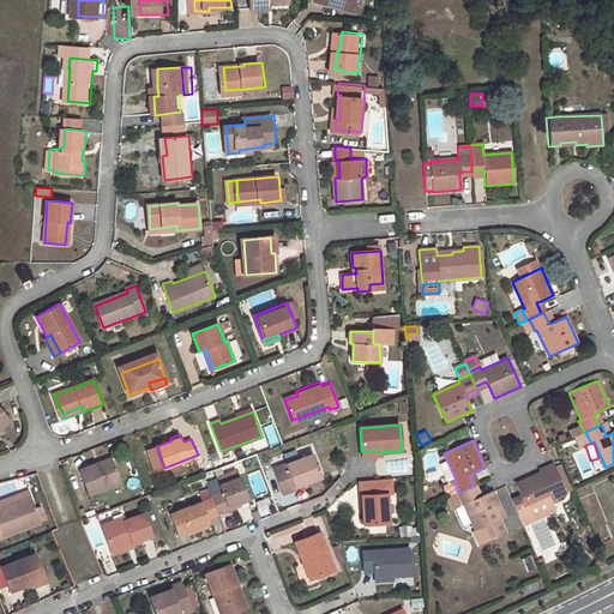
[(453,479),(447,461),(440,463),(434,446),(421,451),(429,474),(441,469),(446,482),(453,479)]
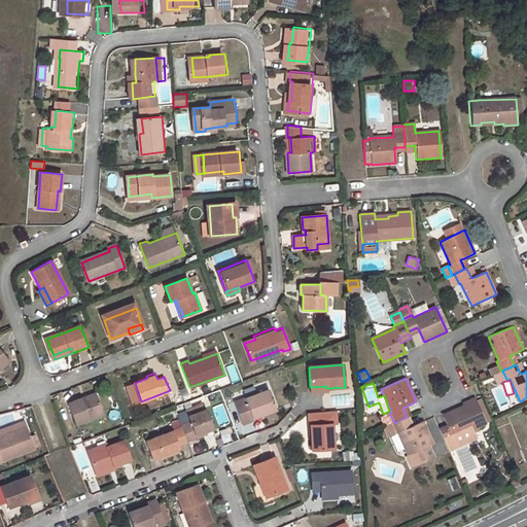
[(269,389),(235,401),(243,424),(253,420),(252,418),(277,409),(269,389)]
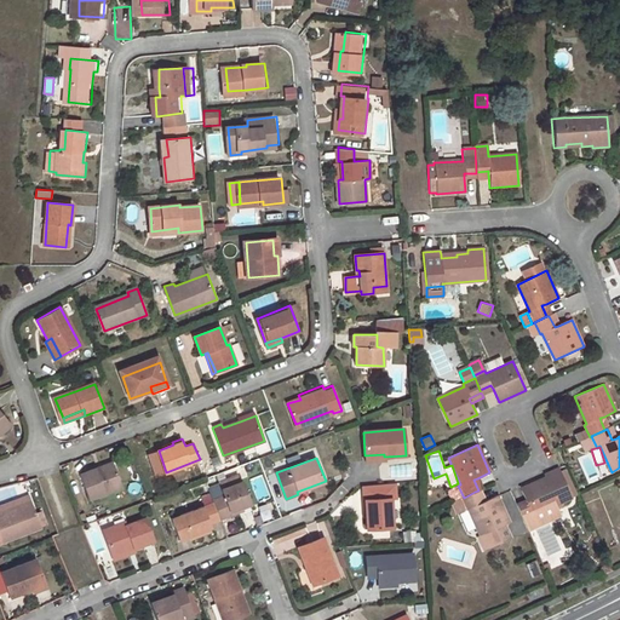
[(112,463),(79,475),(89,500),(121,487),(112,463)]
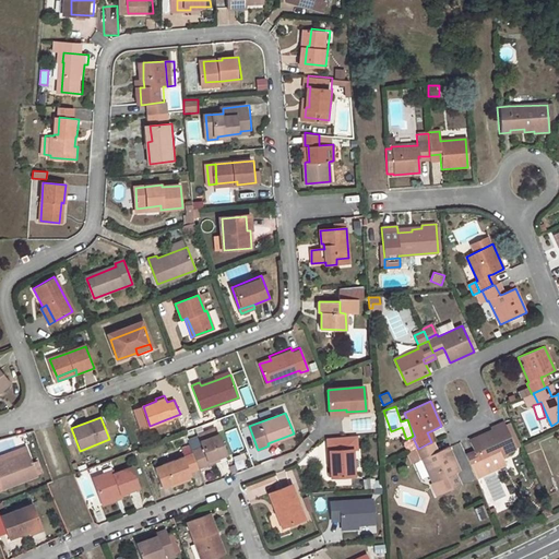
[(491,431),(483,436),(484,438),(471,443),(475,453),(466,456),(476,478),(507,465),(502,455),(516,449),(504,423),(490,429),(491,431)]
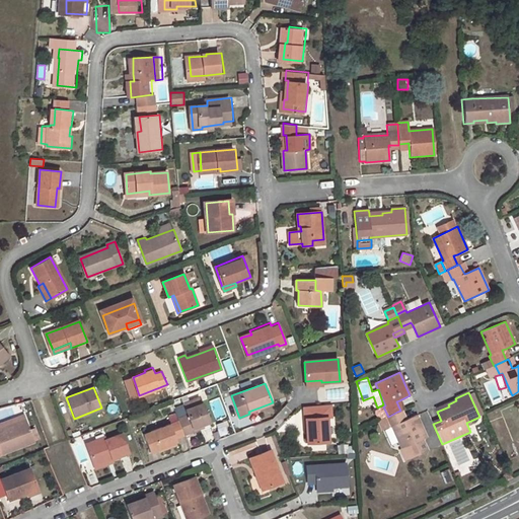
[(234,430),(252,424),(249,415),(238,419),(231,396),(225,398),(234,430)]
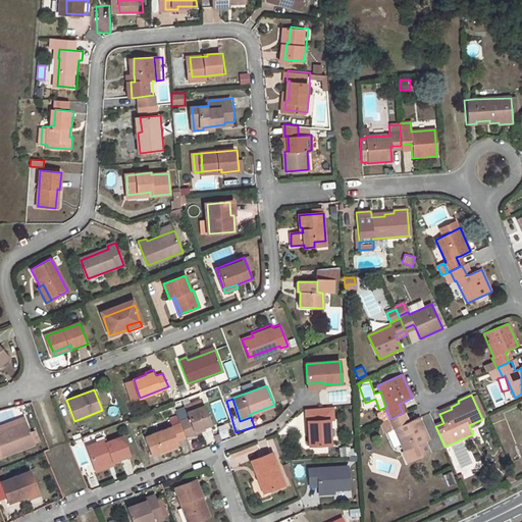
[(201,403),(187,408),(188,412),(202,407),(201,403)]
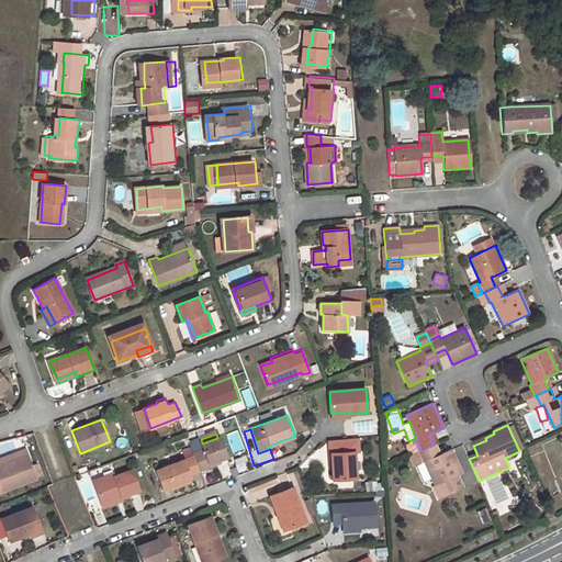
[(202,444),(201,445),(200,441),(190,445),(193,453),(199,470),(215,463),(215,461),(226,457),(220,438),(217,438),(202,444)]
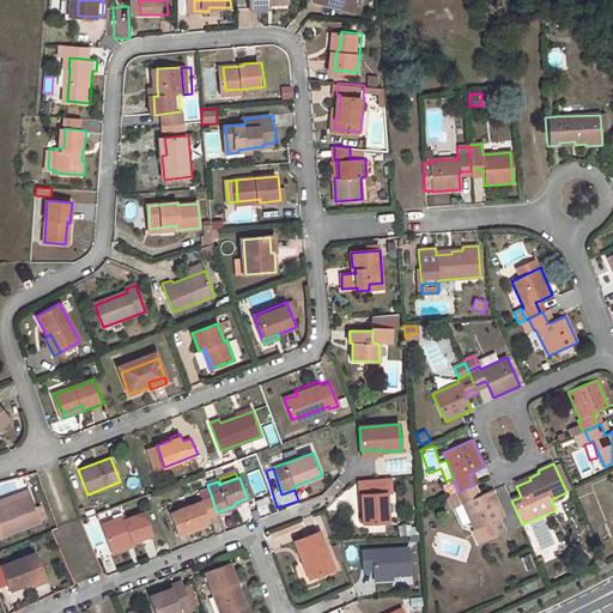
[(473,485),(469,486),(474,498),(480,496),(474,485),(473,485)]
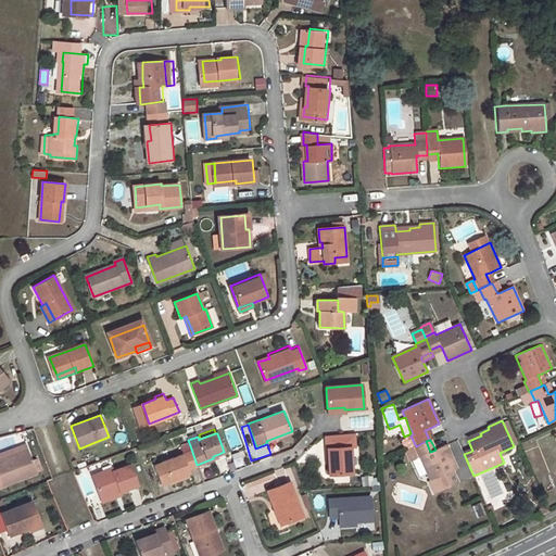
[(416,446),(413,447),(418,457),(419,456),(430,480),(429,481),(434,493),(452,485),(446,472),(456,468),(446,445),(436,450),(430,452),(426,441),(416,446)]
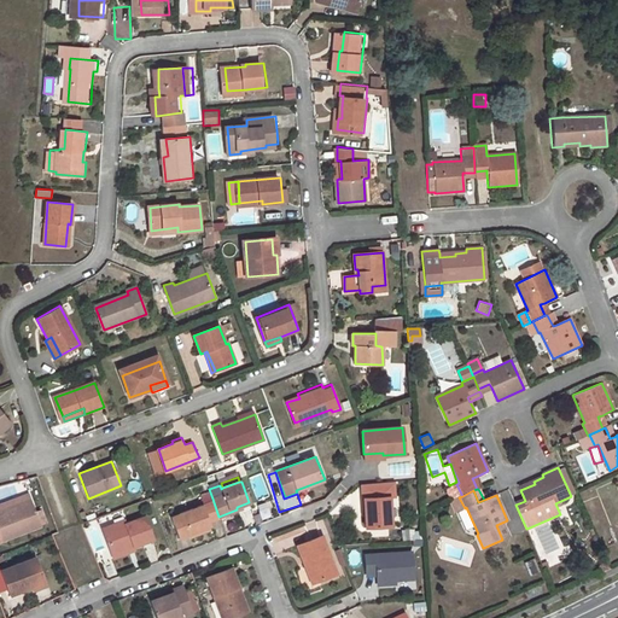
[(209,494),(202,496),(204,505),(211,502),(210,500),(209,494)]
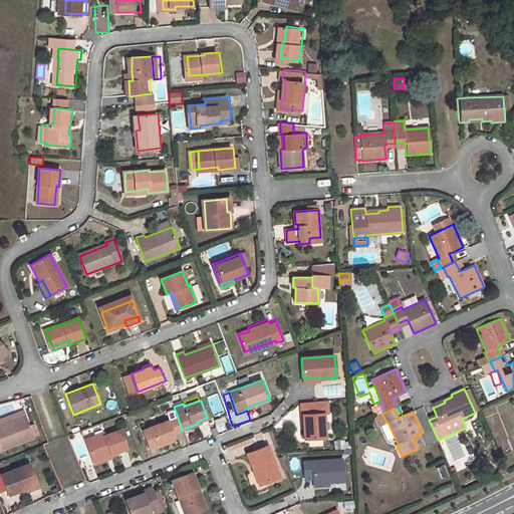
[(324,414),(302,415),(304,439),(325,437),(324,414)]
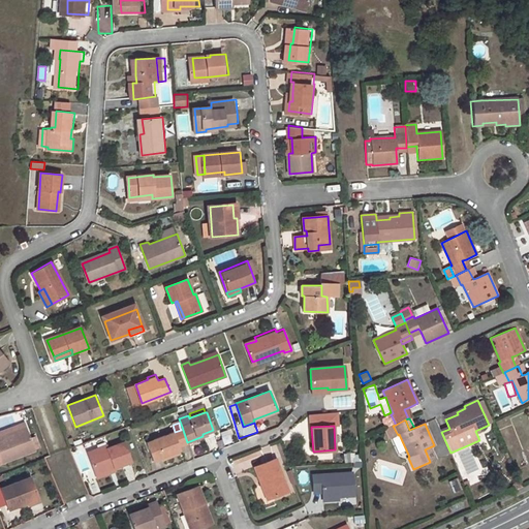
[(393,426),(383,430),(387,439),(398,435),(393,426)]
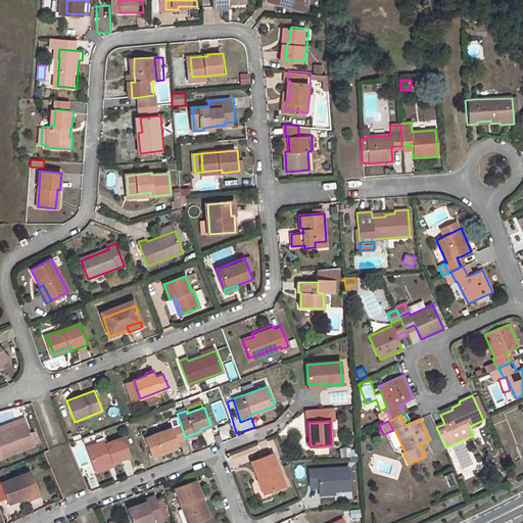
[(185,437),(180,422),(178,423),(179,425),(173,427),(152,435),(144,438),(150,456),(178,445),(177,442),(186,439),(185,437)]
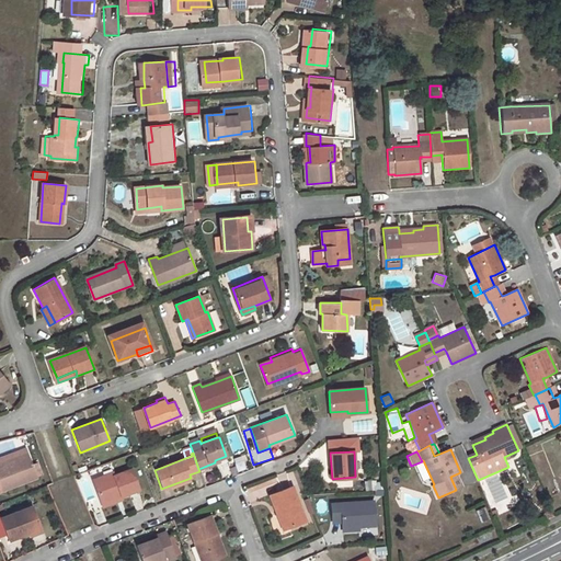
[(0,489),(37,477),(36,476),(33,465),(29,454),(15,458),(0,462),(0,489)]
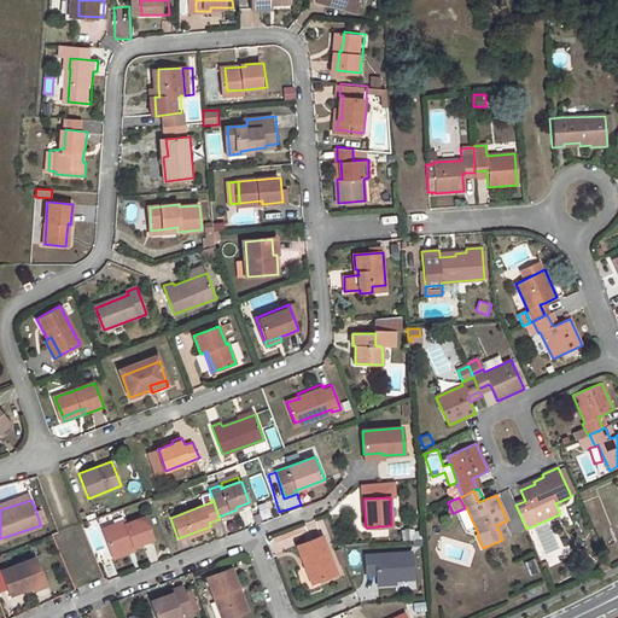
[(258,520),(273,517),(269,502),(255,506),(258,520)]
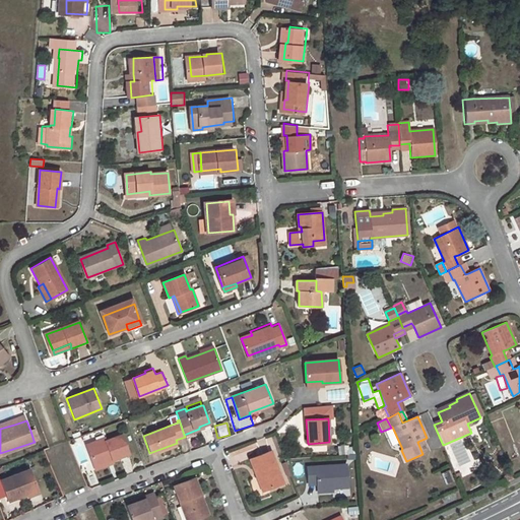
[(36,430),(30,431),(34,441),(39,439),(36,430)]
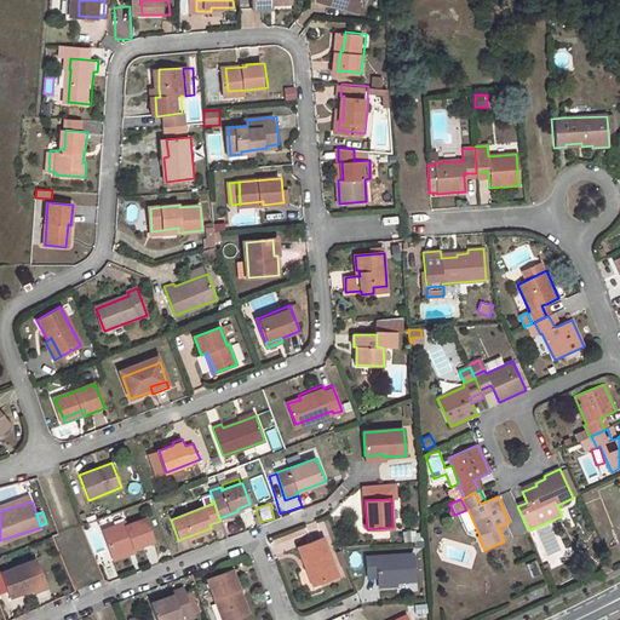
[(124,523),(103,530),(112,552),(132,545),(135,549),(153,541),(144,518),(125,526),(124,523)]
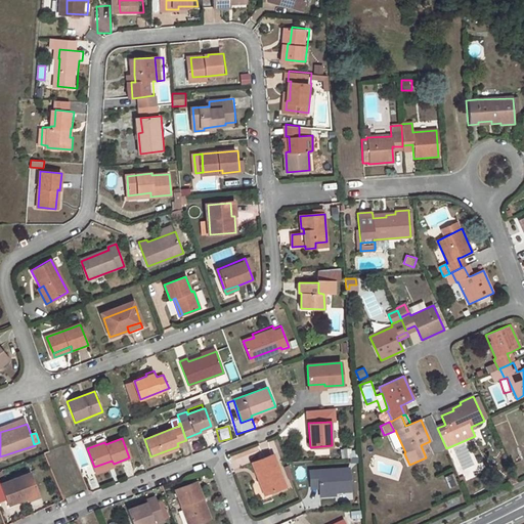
[(250,464),(248,455),(260,452),(259,446),(229,453),(232,468),(250,464)]
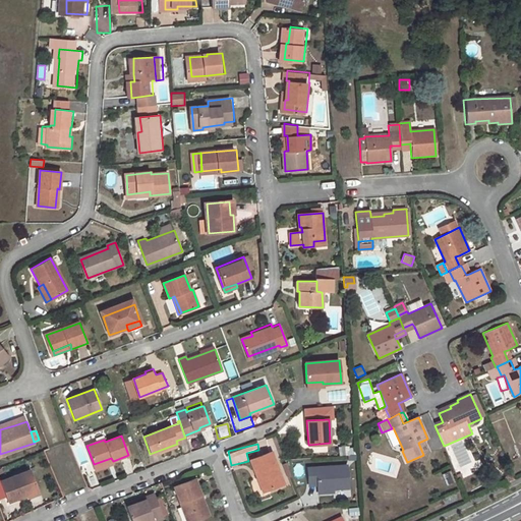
[(354,454),(353,446),(339,447),(340,455),(354,454)]
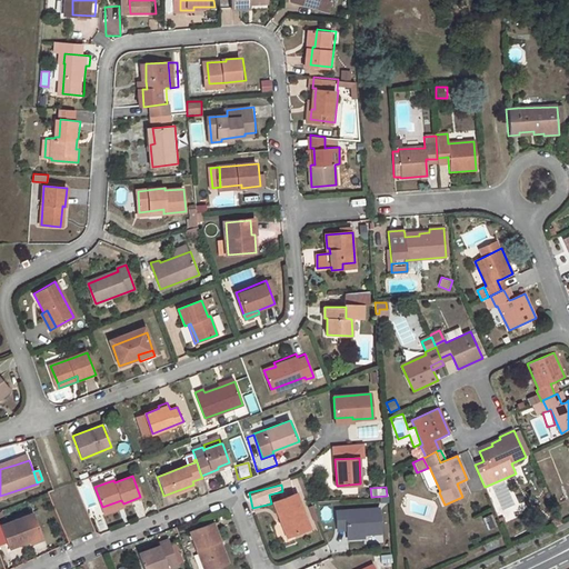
[(297,495),(275,503),(281,522),(285,521),(291,536),(310,529),(297,495)]
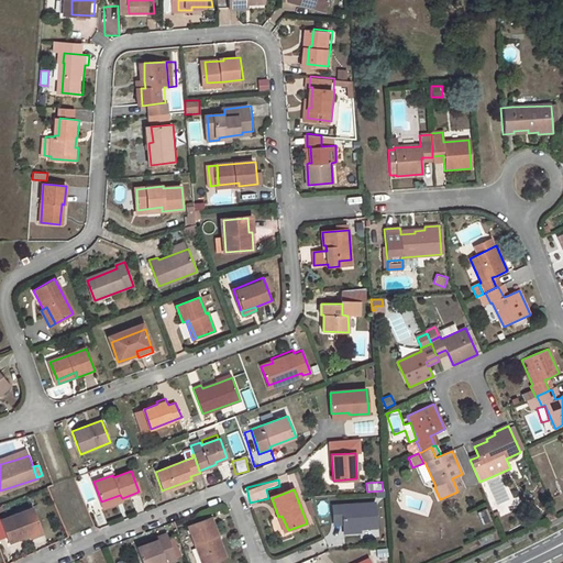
[(120,495),(101,501),(102,505),(122,498),(120,495)]
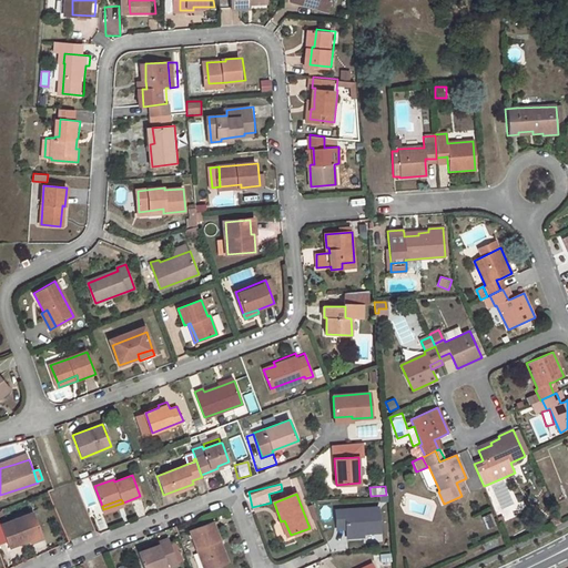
[(318,519),(312,504),(308,506),(314,521),(318,519)]
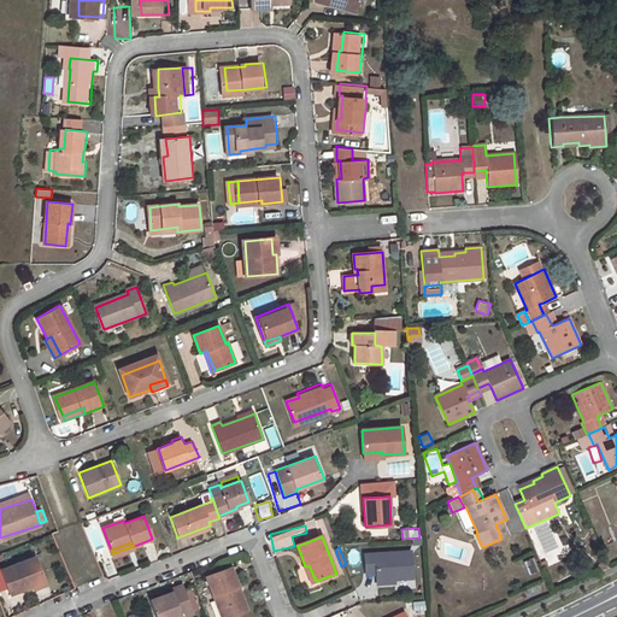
[(411,551),(366,554),(368,575),(378,575),(378,580),(397,579),(412,577),(411,551)]
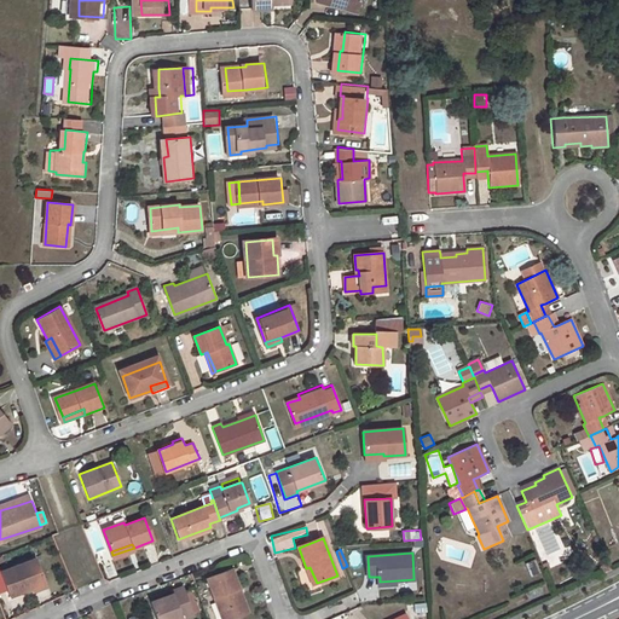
[(35,557),(0,571),(0,572),(9,597),(30,589),(45,584),(35,557)]
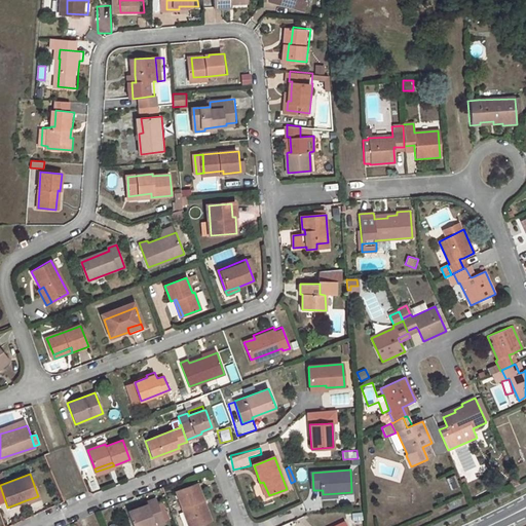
[(452,489),(458,487),(454,476),(448,478),(452,489)]
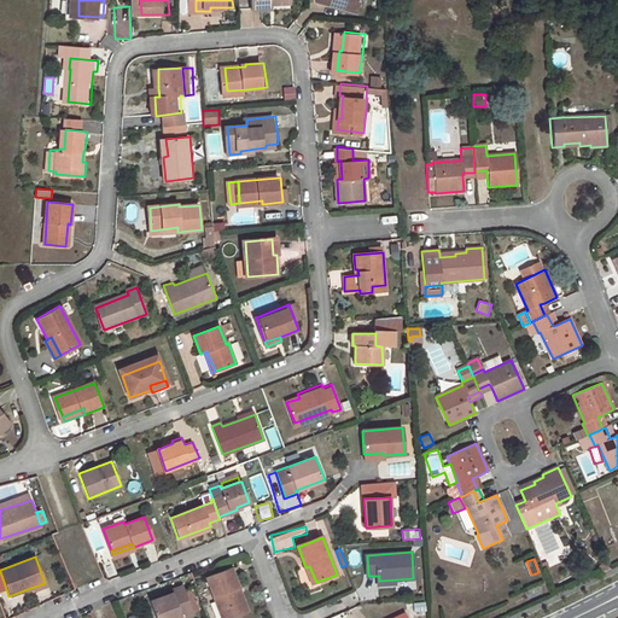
[(309,566),(305,567),(313,583),(316,582),(309,566)]
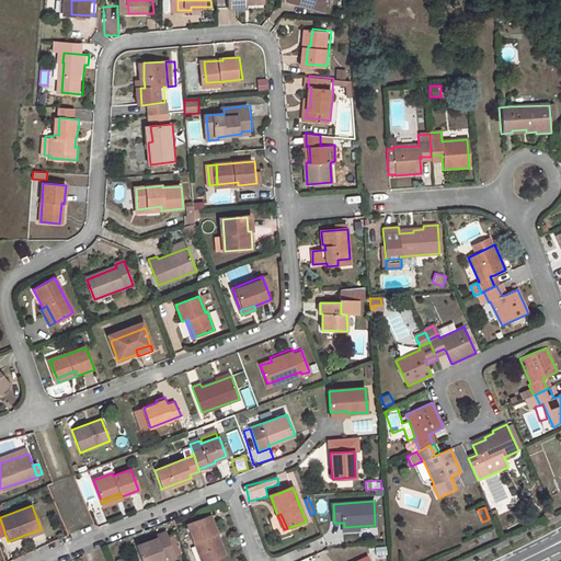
[(209,515),(187,523),(202,560),(209,560),(220,557),(213,534),(216,533),(209,515)]
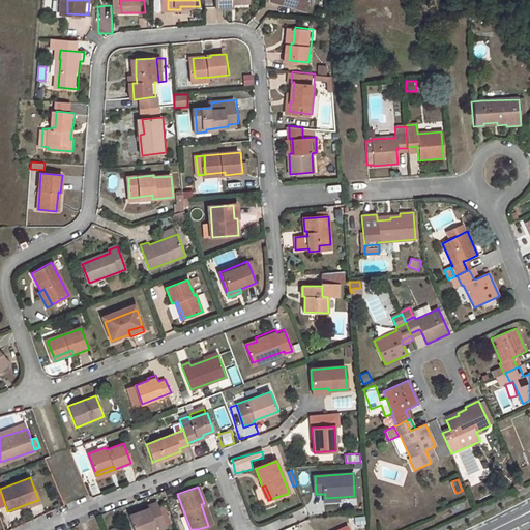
[(156,503),(148,506),(149,509),(140,512),(138,510),(127,513),(134,529),(155,529),(166,527),(156,503)]
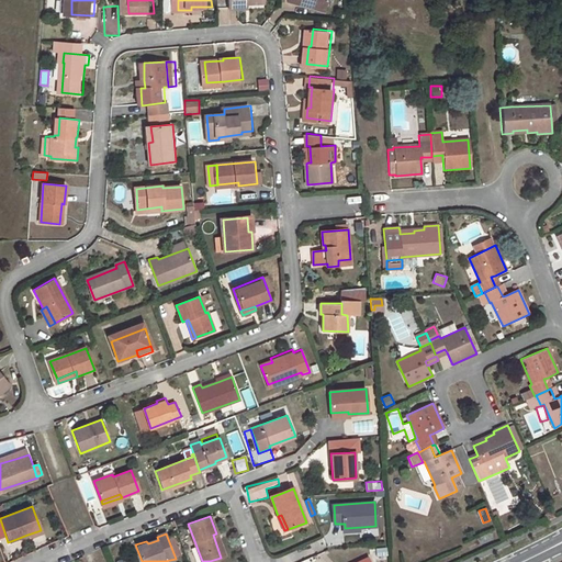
[(216,534),(213,535),(221,558),(225,557),(216,534)]
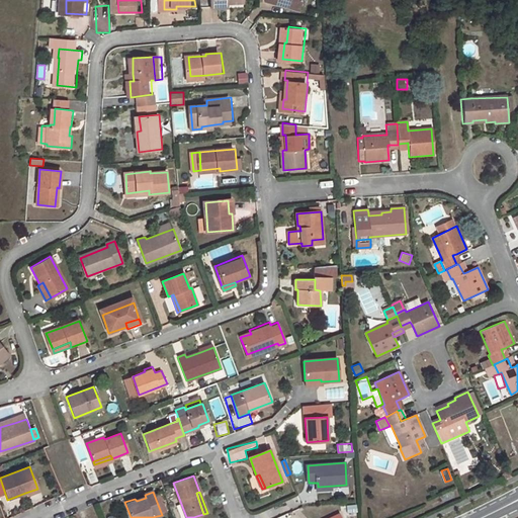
[(357,504),(347,505),(347,513),(358,512),(357,504)]
